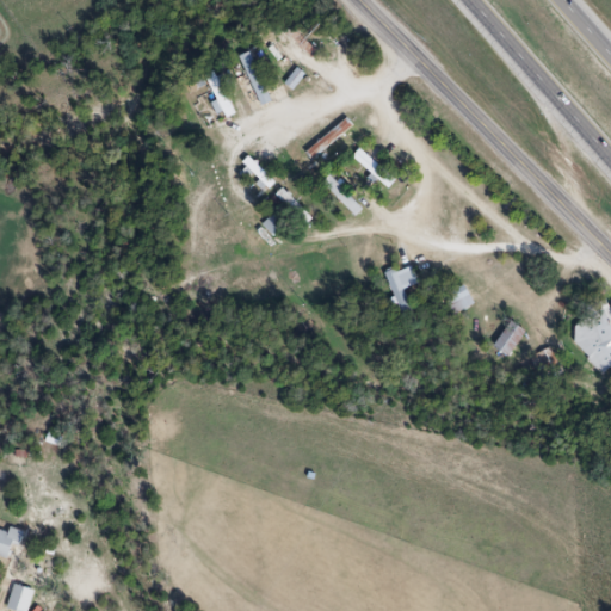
[(303,75),(296,69),(285,84),(292,90),(303,75)]
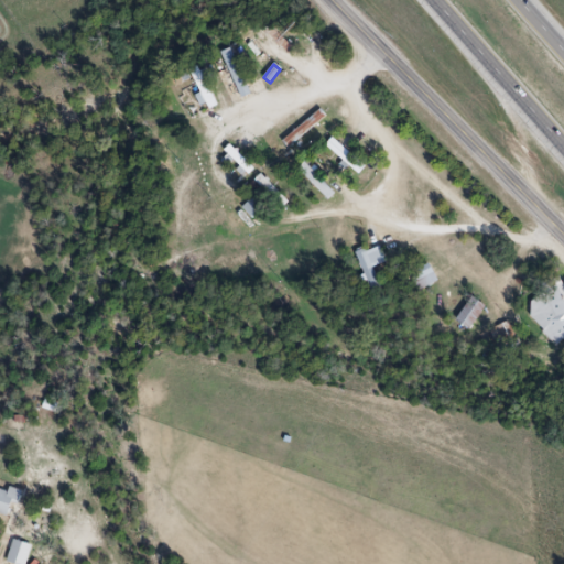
[(216,106),(197,66),(188,71),(207,109),(216,106)]
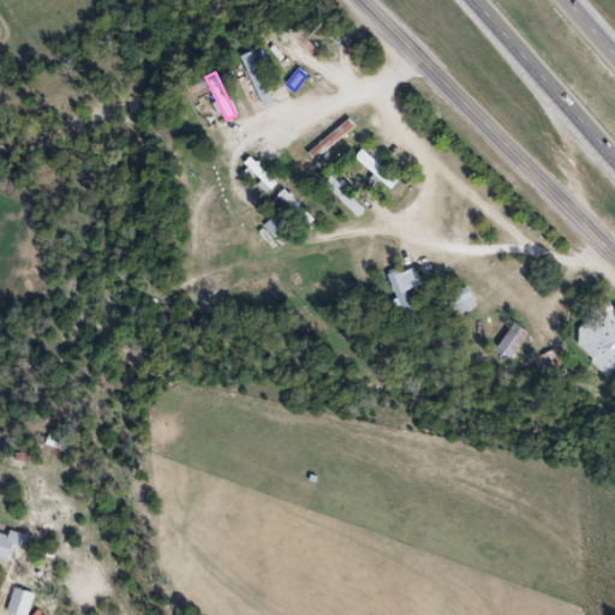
[(302,232),(312,220),(292,199),(281,212),(302,232)]
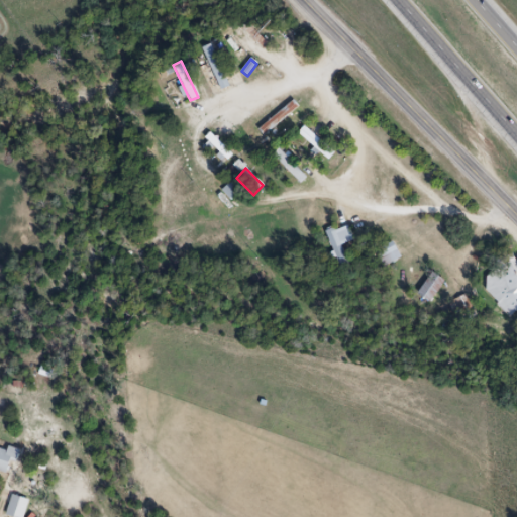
[(221,190),(230,200),(241,190),(232,180),(221,190)]
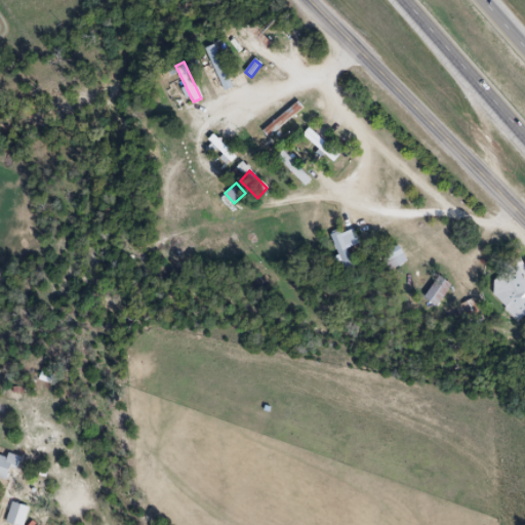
[(330,237),(345,270),(353,267),(346,249),(359,243),(352,227),(330,237)]
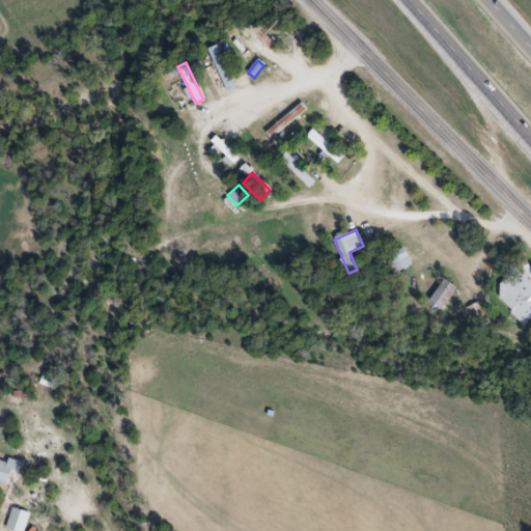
[(394,274),(412,264),(403,248),(386,257),(394,274)]
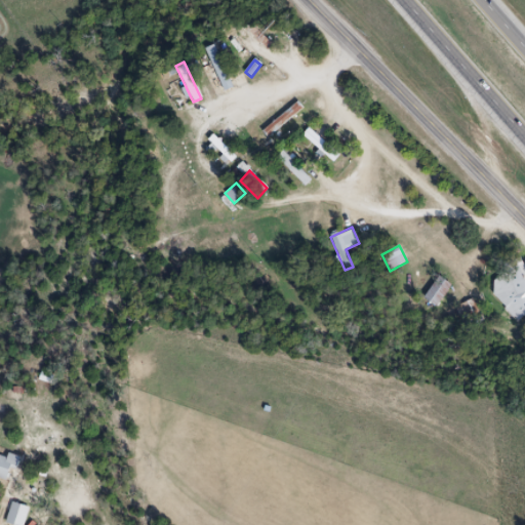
[(518,322),(524,315),(524,275),(514,263),(486,287),(518,322)]
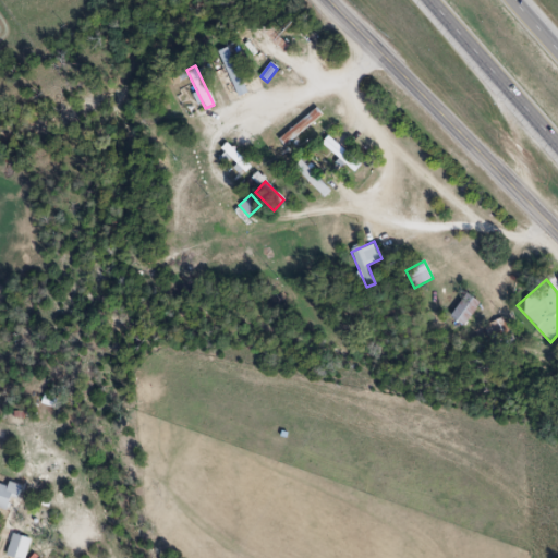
[(450,317),(463,326),(478,303),(465,293),(450,317)]
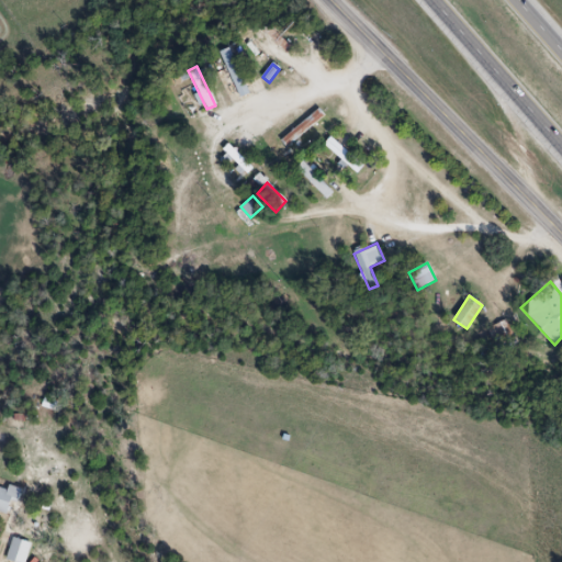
[(487,329),(501,355),(518,346),(505,321),(487,329)]
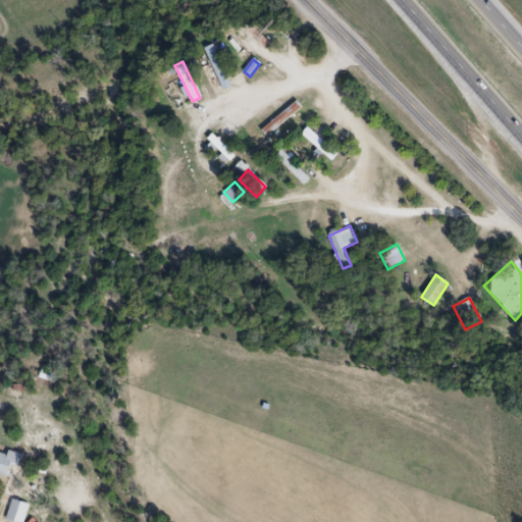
[(18,457),(0,451),(0,476),(6,478),(10,467),(15,469),(18,457)]
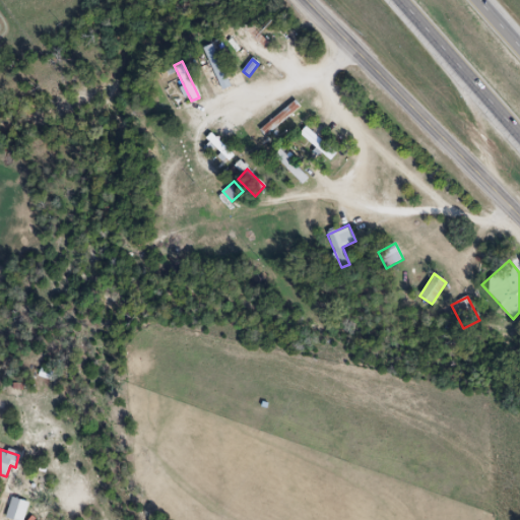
[(6,517),(15,519),(22,519),(28,503),(11,498),(6,517)]
